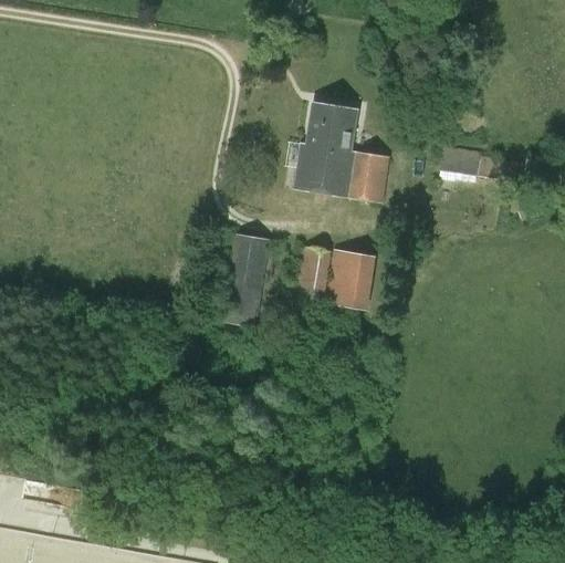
[(312,102),(305,144),(301,143),(294,186),(379,199),(386,156),(351,150),(357,108),(312,102)]
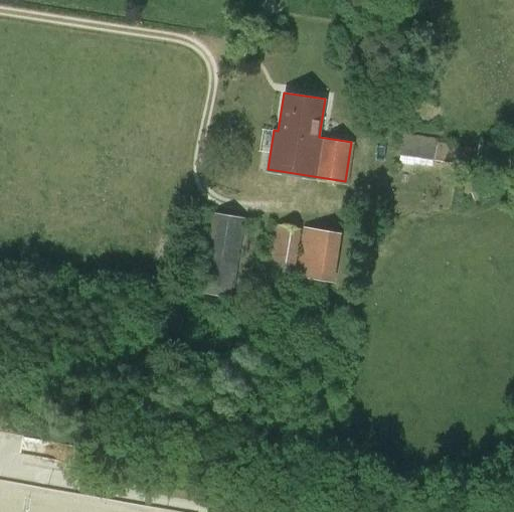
[(435,144),(401,139),(398,160),(432,165),(435,144)]
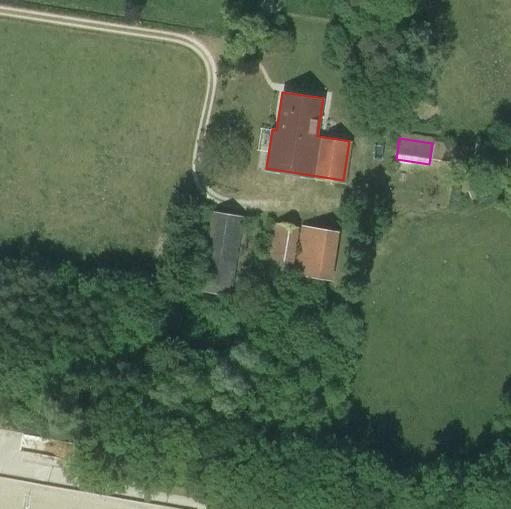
[(435,138),(432,158),(463,163),(467,143),(435,138)]
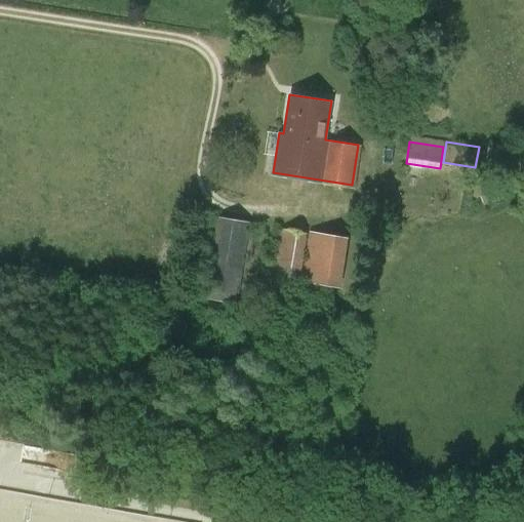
[(206,296),(237,302),(250,222),(218,216),(206,296)]
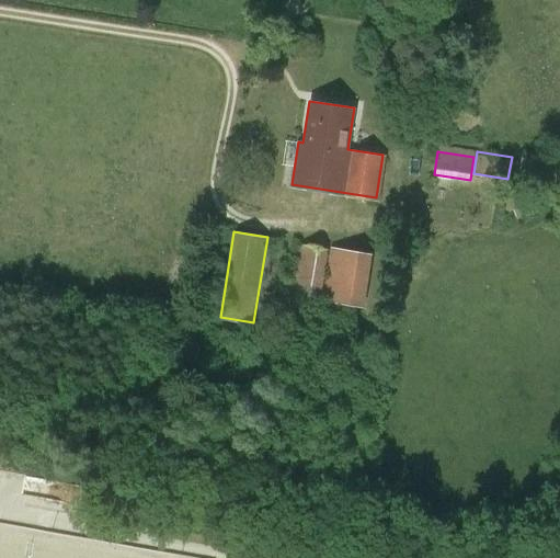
[(297,281),(296,297),(320,300),(328,246),(296,241),(289,280),(297,281)]
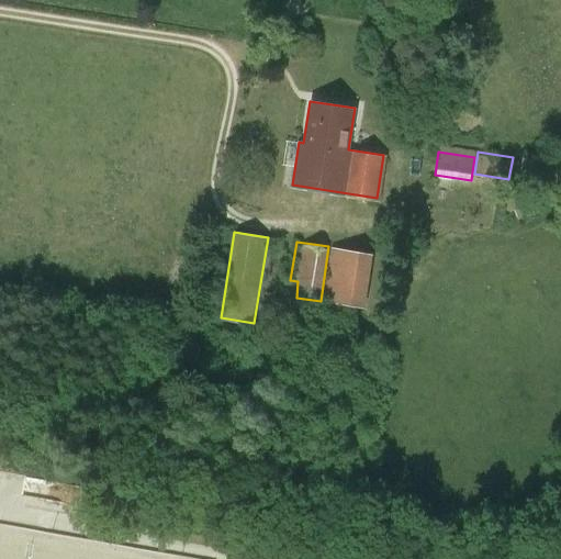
[(323,299),(365,305),(372,253),(331,246),(323,299)]
